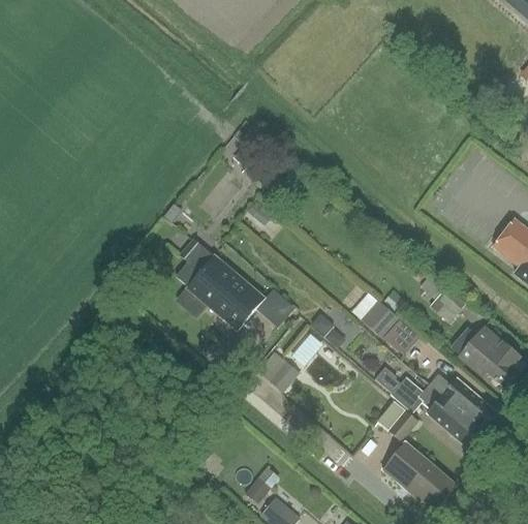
[(505,0),(527,17),(527,0),(505,0)]
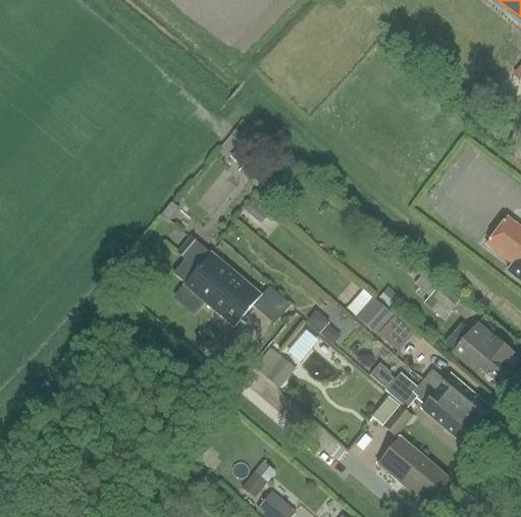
[(520,60),(512,70),(520,79),(520,60)]
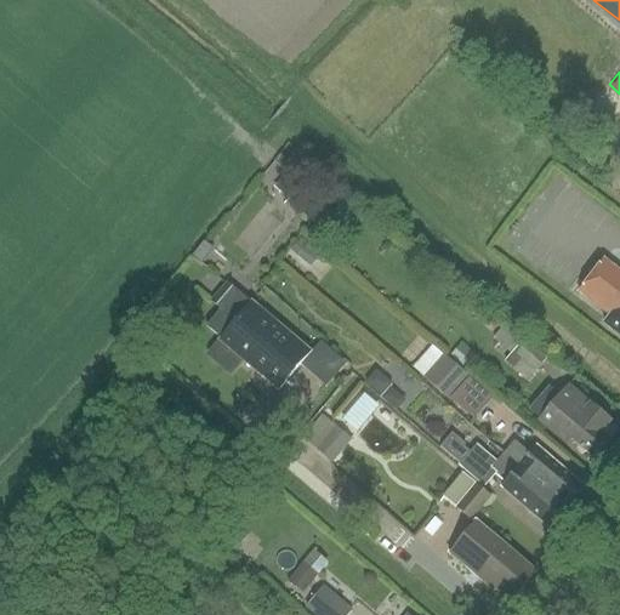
[(619,265),(606,255),(580,288),(612,311),(606,319),(619,330),(619,265)]
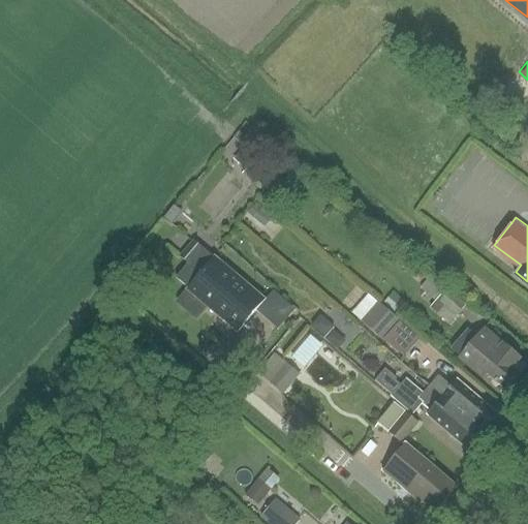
[(233,327),(259,296),(200,246),(179,271),(191,281),(186,287),(233,327)]
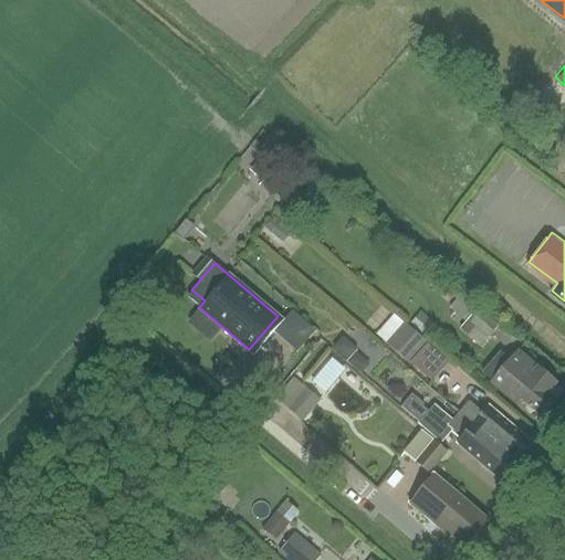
[(483,341),(500,320),(469,295),(458,309),(468,317),(462,324),(483,341)]
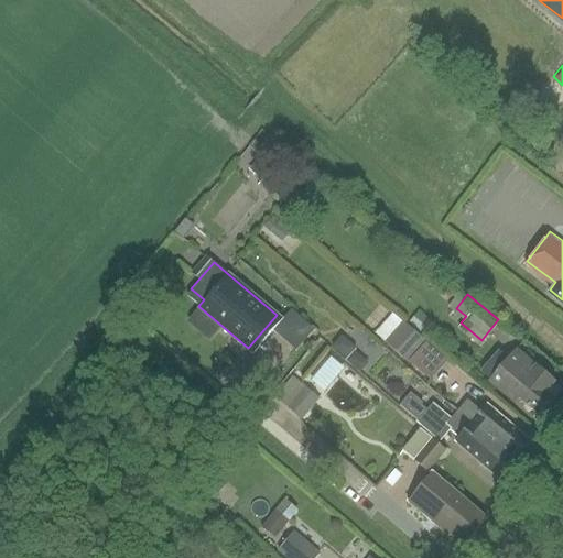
[(428,337),(404,317),(387,338),(410,358),(428,337)]
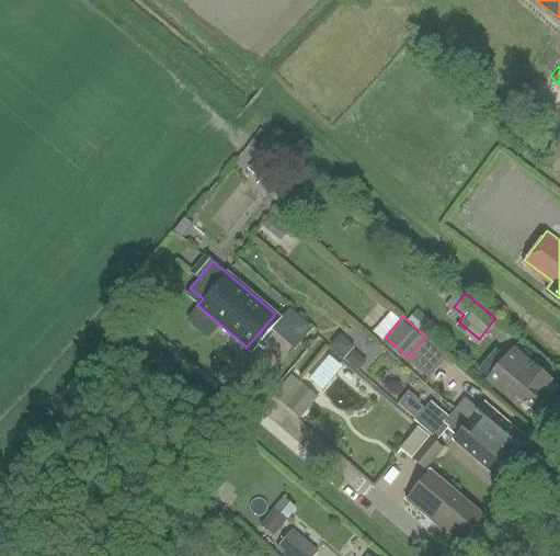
[(544,387),(552,376),(515,344),(489,375),(507,392),(511,387),(536,408),(550,392),(544,387)]
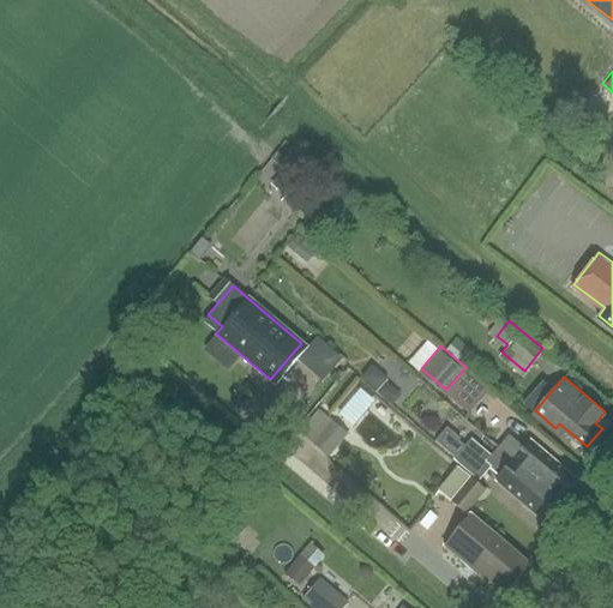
[(364,383),(341,408),(355,420),(378,395),(364,383)]
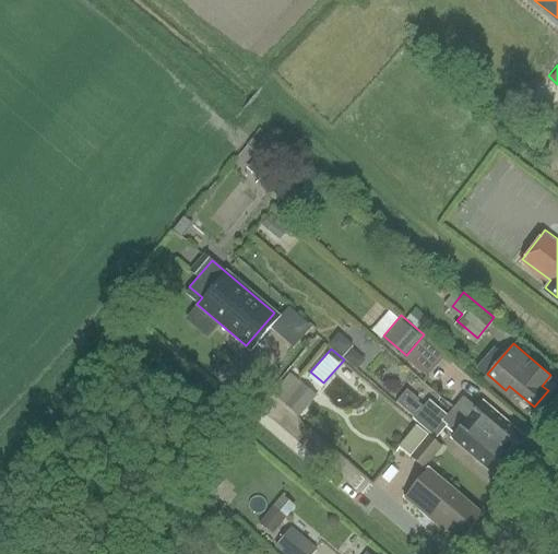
[(300,413),(318,392),(304,379),(286,401),(300,413)]
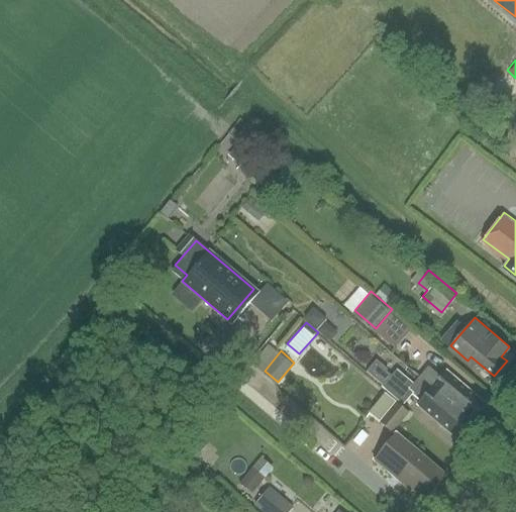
[(411,385),(424,395),(417,403),(458,436),(465,428),(468,431),(475,423),(430,385),(432,383),(420,374),(415,380),(399,367),(393,373),(388,368),(390,366),(378,355),(368,368),(385,382),(383,384),(397,396),(404,402),(415,390),(409,386),(411,385)]
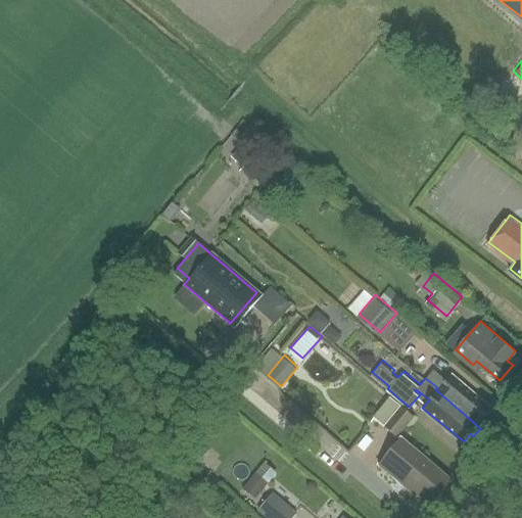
[(425,378),(437,387),(435,389),(480,428),(487,420),(483,416),(489,408),(492,405),(453,371),(447,377),(434,367),(425,378)]
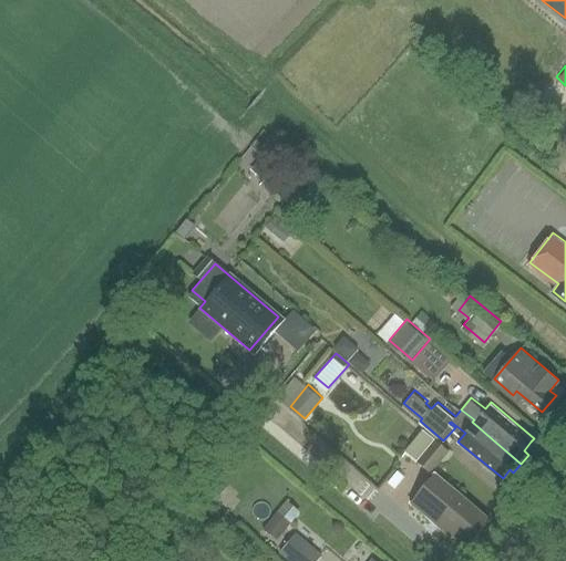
[(423,429),(404,452),(429,471),(448,449),(423,429)]
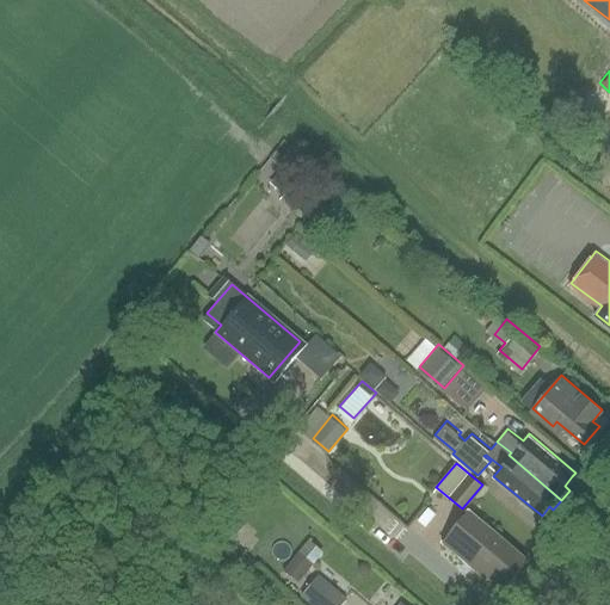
[(503,588),(527,561),(468,511),(441,542),(484,578),(487,576),(503,588)]
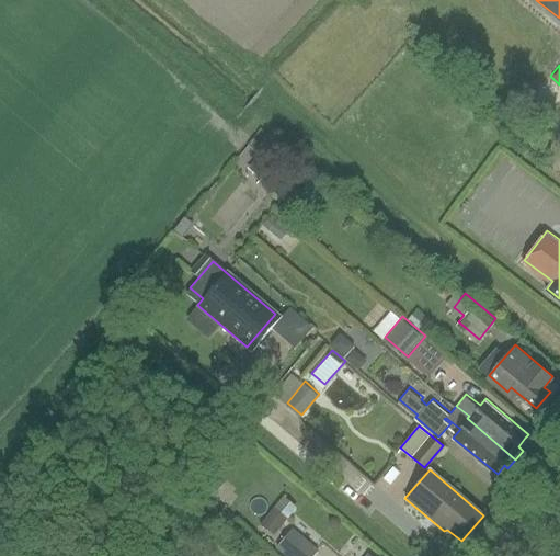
[(284,491),(262,520),(275,531),(298,501),(284,491)]
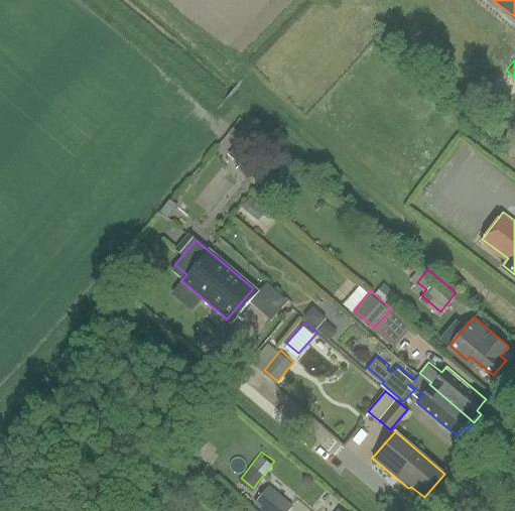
[(256,501),(268,510),(286,510),(294,502),(270,483),(256,501)]
